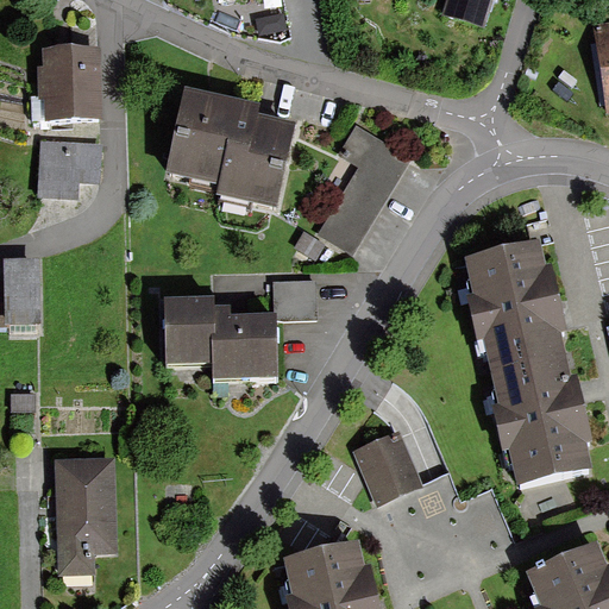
[(447,0),(441,18),(485,30),(495,0),(447,0)]
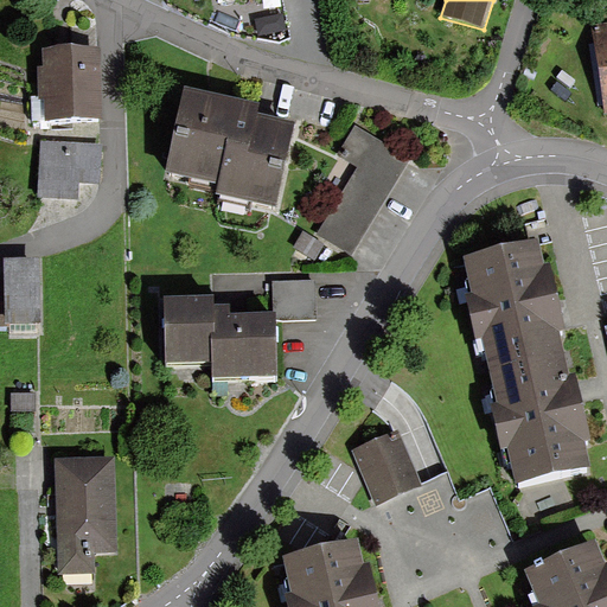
[(606,23),(593,25),(605,116),(606,116),(606,23)]
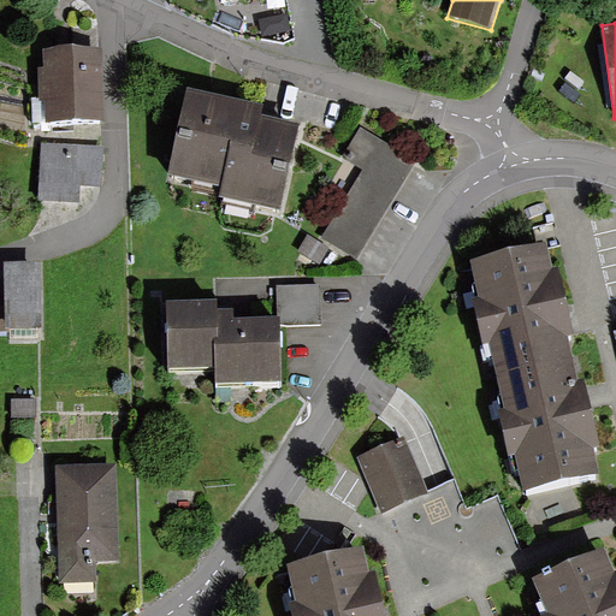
[(45,46),(48,123),(105,120),(102,43),(45,46)]
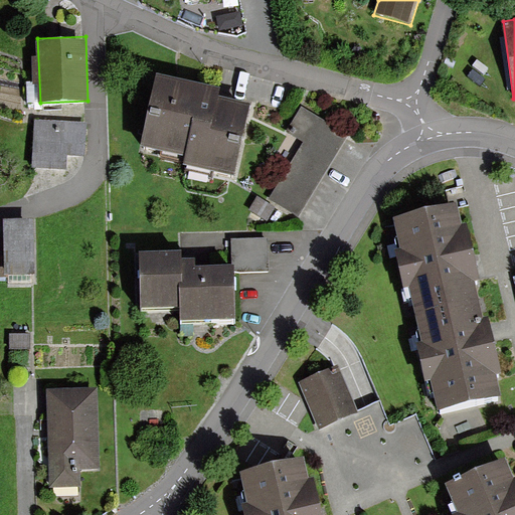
[(156,73),(140,146),(184,156),(183,164),(233,175),(249,103),(217,96),(219,88),(156,73)]
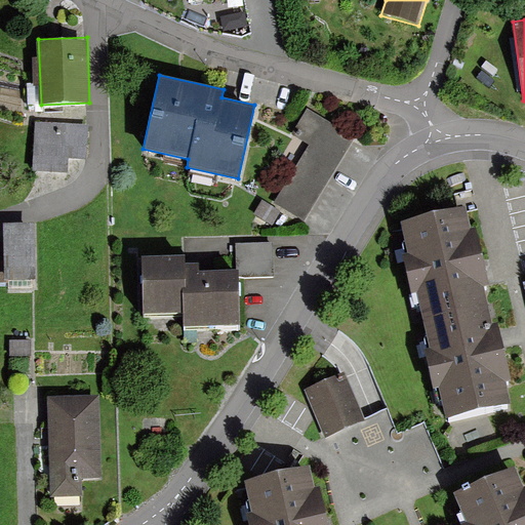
[(311,145),(276,203),(305,220),(355,136),(310,111),(295,135),(311,145)]
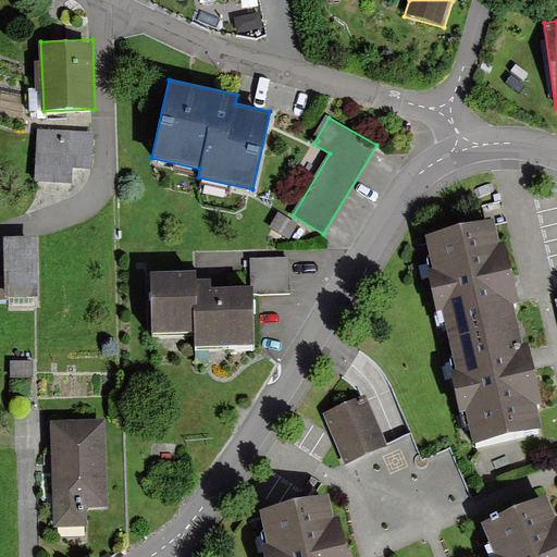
[(38,132),(36,181),(74,183),(75,169),(93,170),(95,134),(38,132)]
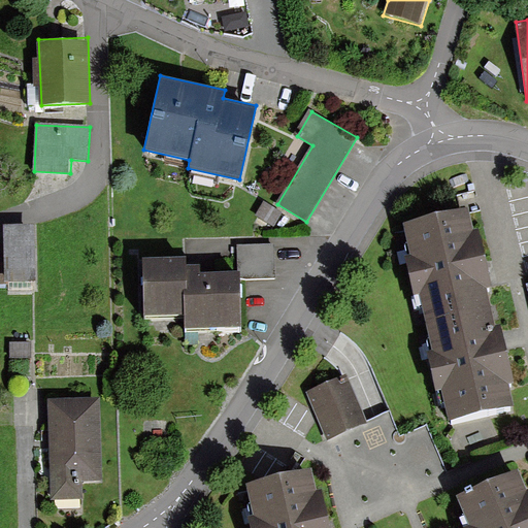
[(470,207),(404,223),(427,325),(494,308),(470,207)]
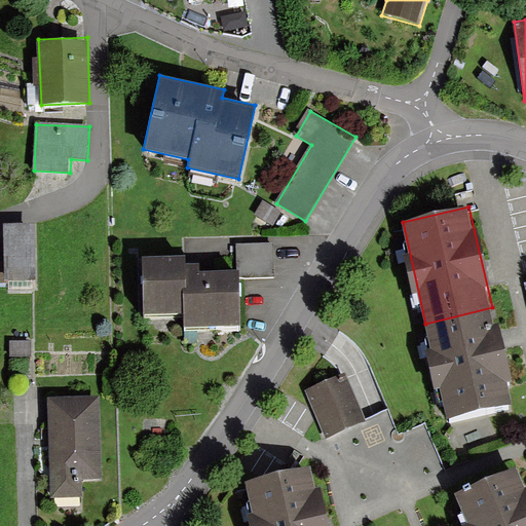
[(4,279),(37,279),(36,223),(3,224),(3,241),(4,279)]
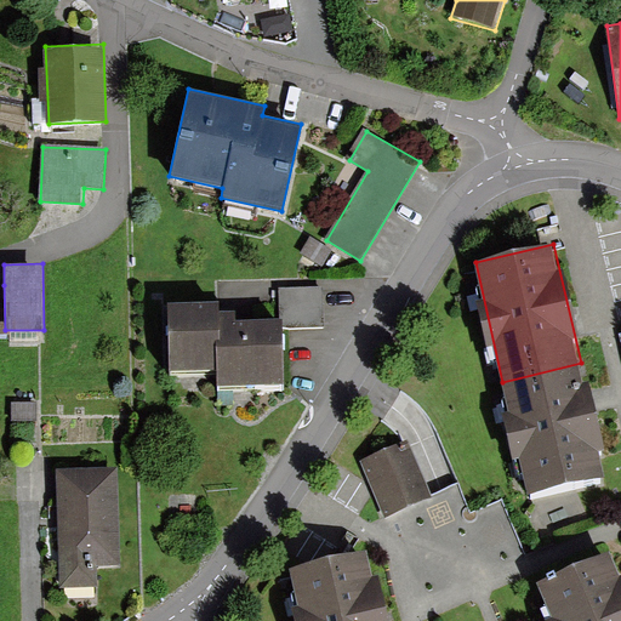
[(326,285),(283,285),(283,328),(328,326),(326,285)]
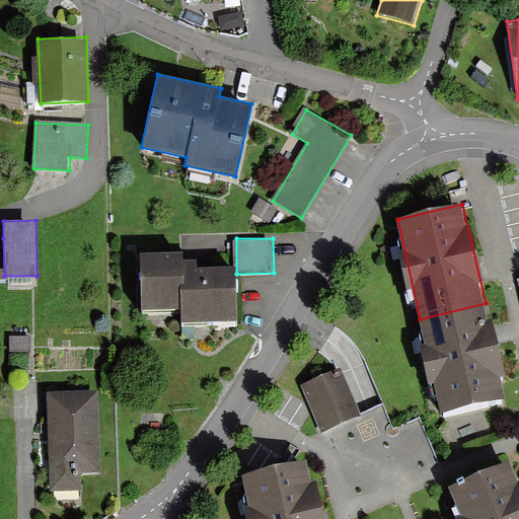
[(141,254),(143,311),(180,310),(181,325),(236,324),(235,267),(200,268),(199,260),(183,261),(183,252),(141,254)]
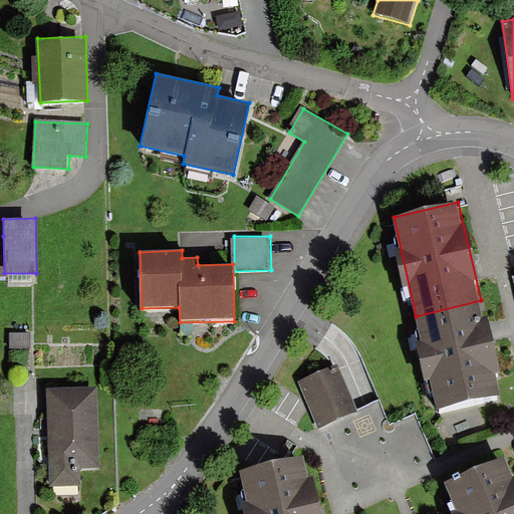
[(481,300),(416,316),(438,412),(504,397),(481,300)]
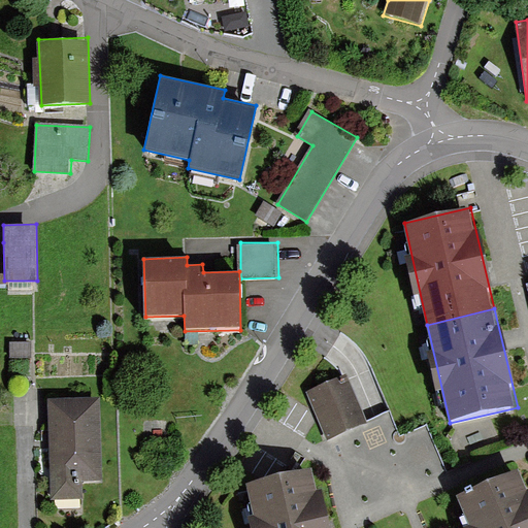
[(32,348),(11,348),(11,370),(33,370),(32,348)]
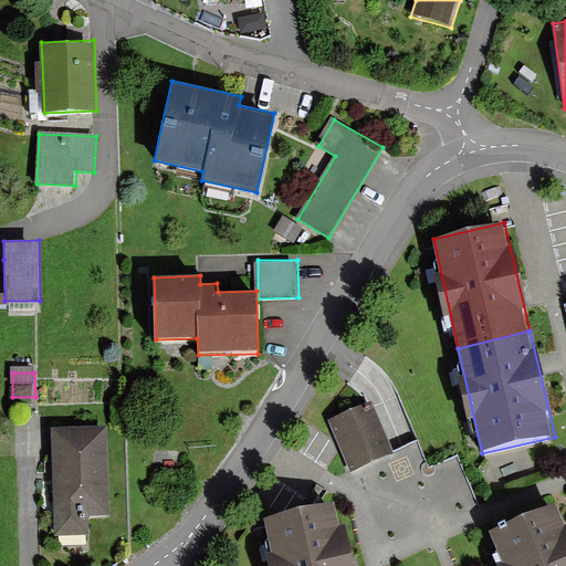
[(329,422),(352,470),(394,451),(373,404),(329,422)]
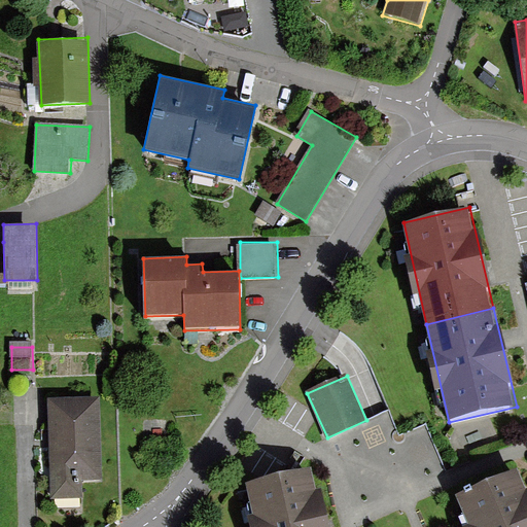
[(55,396),(56,480),(109,479),(109,396),(55,396)]
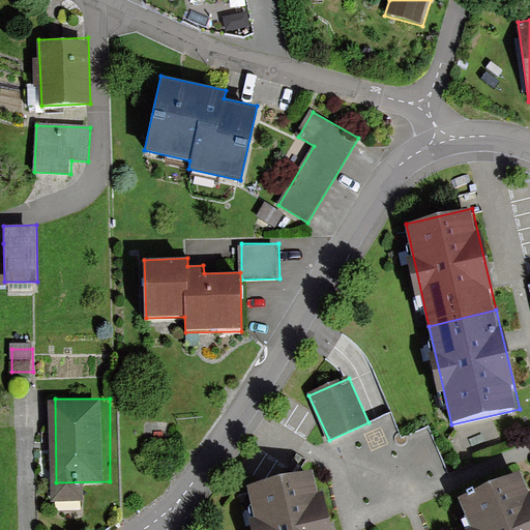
[(529,529),(529,495),(522,475),(458,503),(469,529),(529,529)]
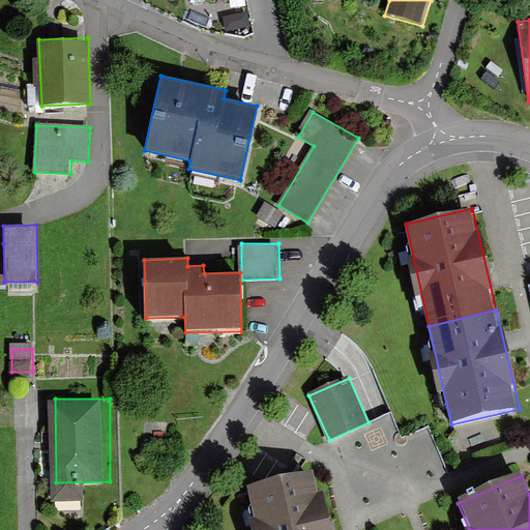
[(331,529),(318,477),(246,496),(255,529),(331,529)]
